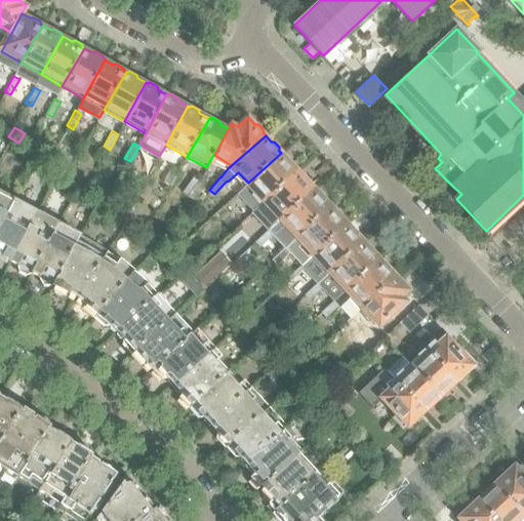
[(239,222),(240,223),(297,170),(296,168),(296,165),(291,160),(288,159),(281,153),(248,183),(264,200),(253,210),(252,209),(239,222)]
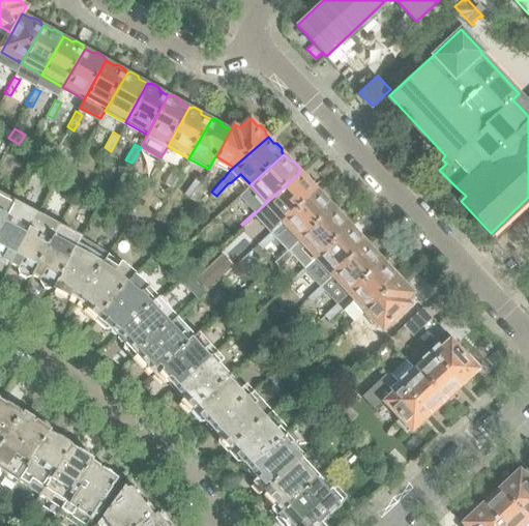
[(174,186),(182,171),(176,167),(167,182),(174,186)]
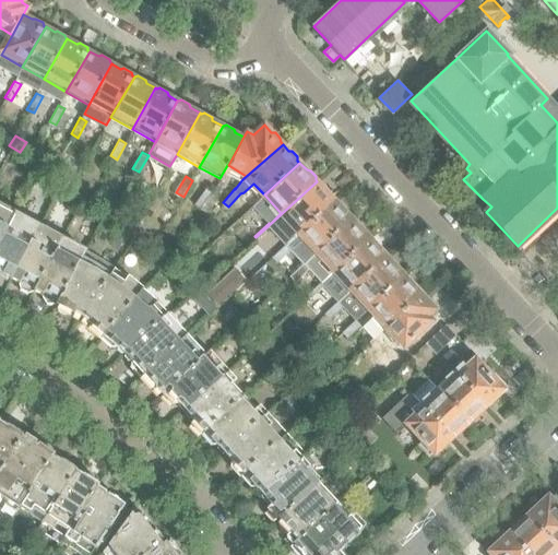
[(274,257),(334,200),(333,198),(333,195),(328,189),(323,188),(317,181),(256,237),(260,241),(274,229),(273,228),(283,222),(295,234),(286,244),(285,243),(272,255),(274,257)]
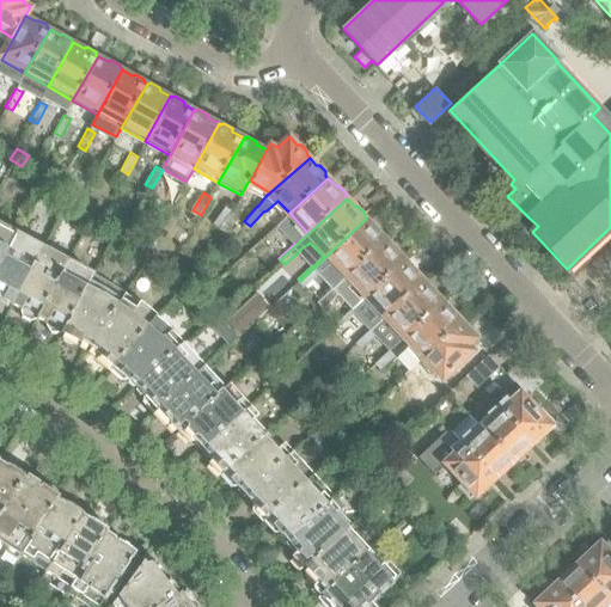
[(213,221),(219,225),(232,208),(226,204),(213,221)]
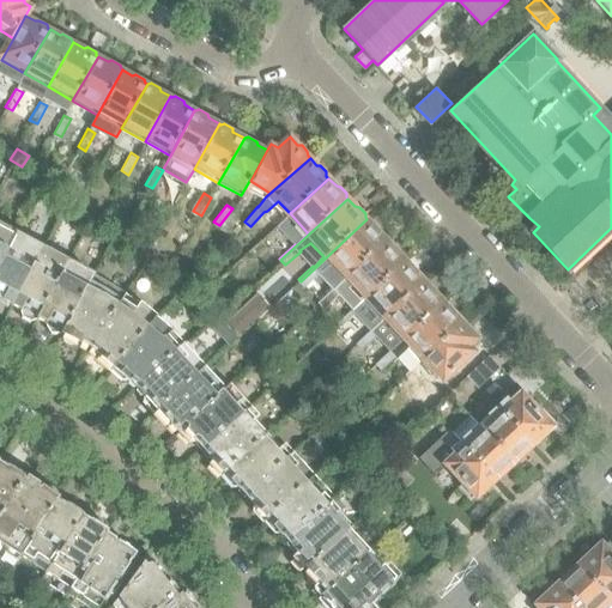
[(232,208),(219,225),(226,230),(238,213),(232,208)]
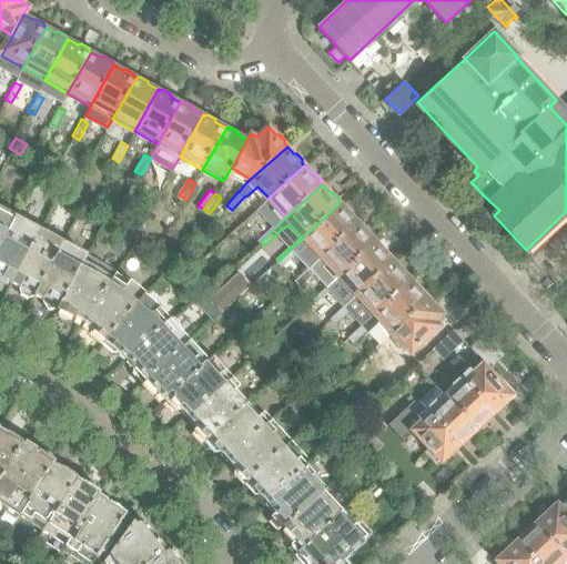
[(11,281),(40,227),(56,200),(48,197),(37,215),(33,214),(30,221),(18,214),(0,247),(0,270),(4,272),(2,277),(11,281)]
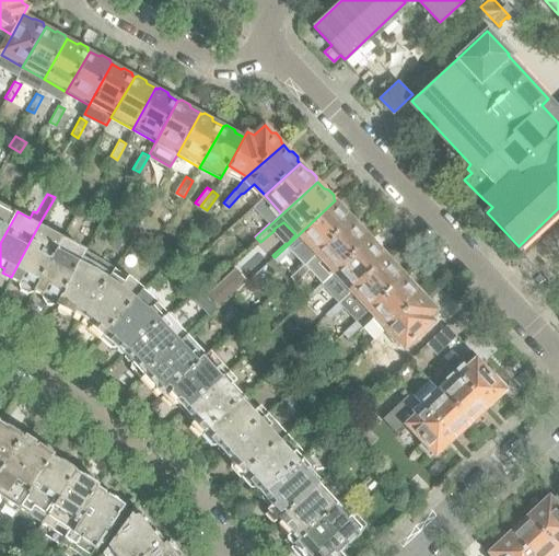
[(313,255),(352,219),(351,218),(351,213),(346,208),(341,208),(335,200),(275,257),(278,261),(291,248),(303,262),(304,262),(313,254),(313,255)]
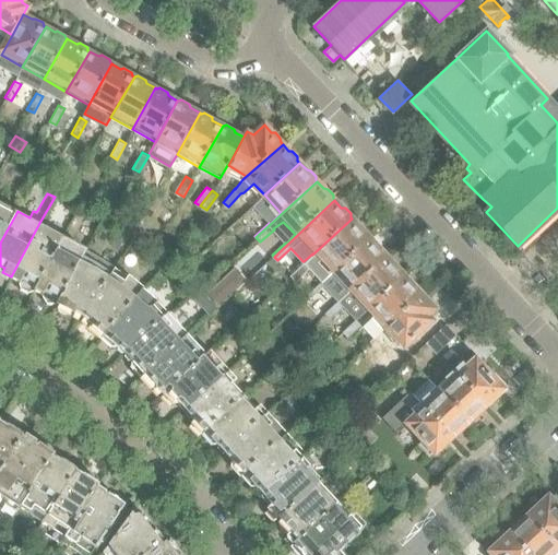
[(0,243),(18,211),(15,210),(0,201),(0,243)]
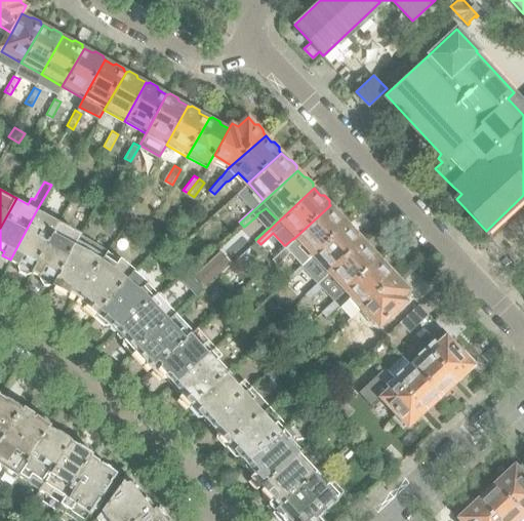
[(288,274),(289,276),(347,223),(346,222),(346,217),(340,212),(336,212),(330,205),(293,239),(309,255),(288,274)]
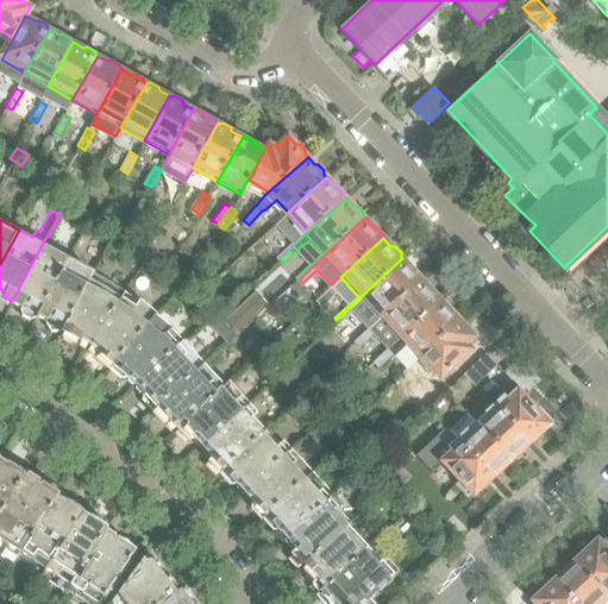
[(38,315),(69,257),(43,243),(12,301),(20,306),(22,313),(31,318),(38,315)]
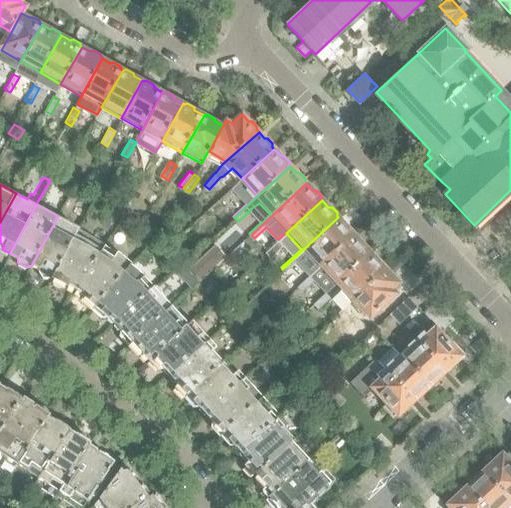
[(52,277),(79,227),(58,216),(32,265),(38,268),(38,269),(42,277),(43,277),(52,277)]
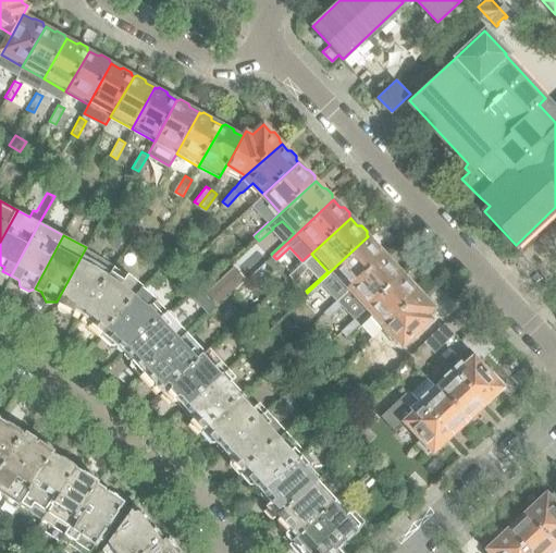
[(328,307),(386,256),(384,254),(384,250),(379,245),(375,244),(368,236),(307,293),(311,297),(328,282),(340,295),(328,307)]
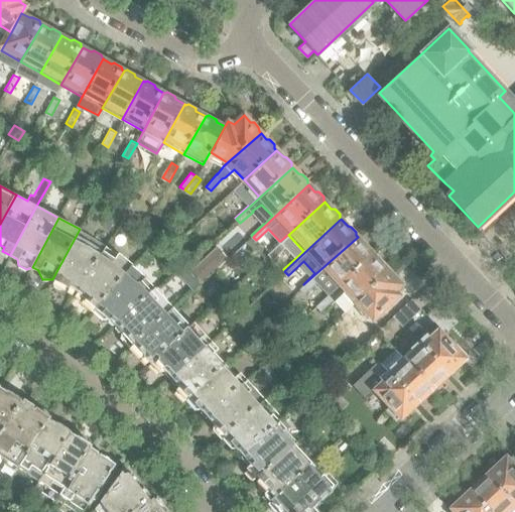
[(174,235),(179,230),(174,225),(168,230),(174,235)]
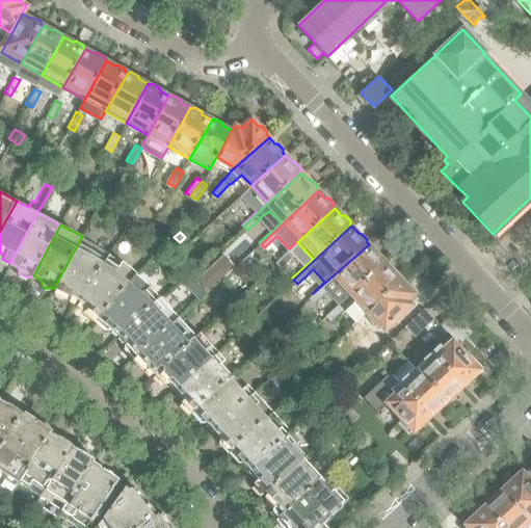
[(78,298),(78,299),(110,254),(96,244),(82,237),(82,236),(54,288),(56,293),(64,297),(70,296),(71,295),(78,298)]
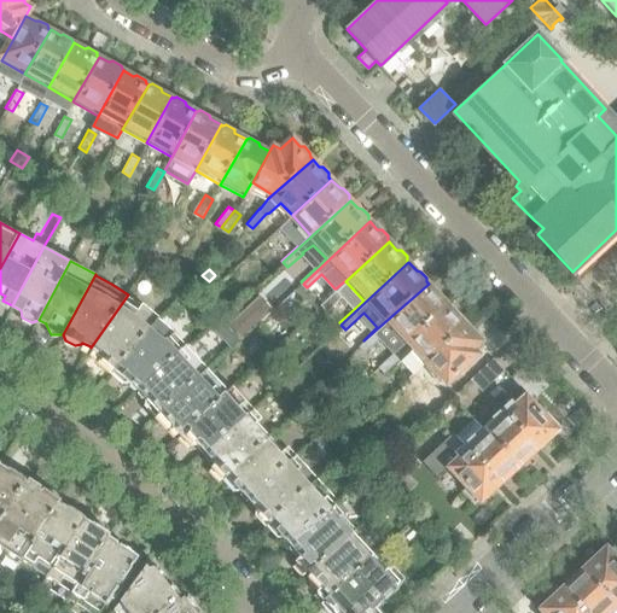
[(407,338),(408,340),(447,304),(446,302),(446,298),(440,292),(435,291),(429,284),(364,340),(360,344),(365,350),(379,337),(393,351),(394,351),(407,338)]
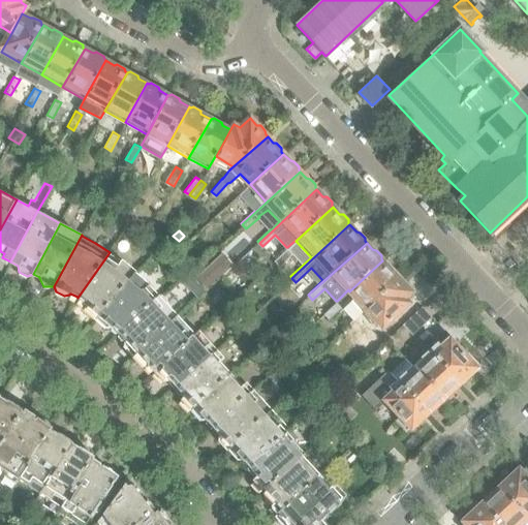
[(95,317),(135,272),(121,260),(110,252),(78,298),(84,302),(85,309),(95,317)]
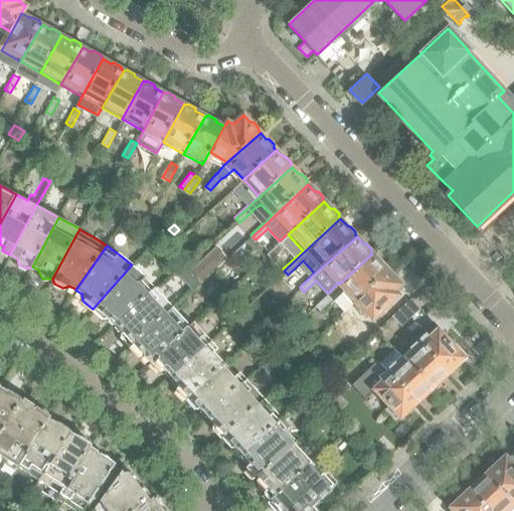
[(356,300),(388,270),(387,269),(387,266),(382,261),(378,260),(372,253),(340,284),(356,300)]
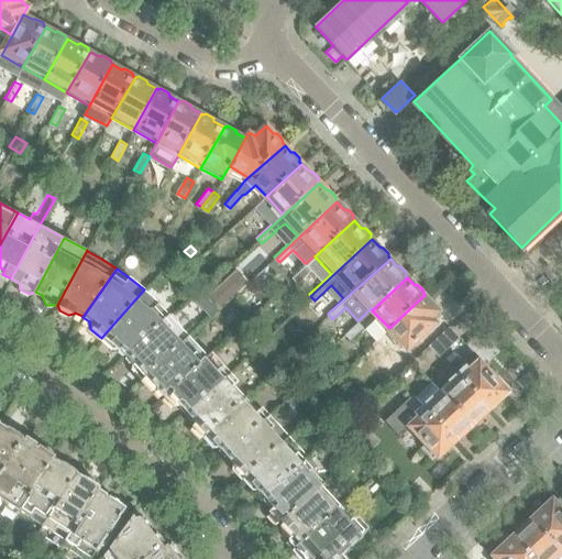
[(119,347),(127,353),(167,311),(158,303),(144,289),(101,338),(112,348),(119,347)]
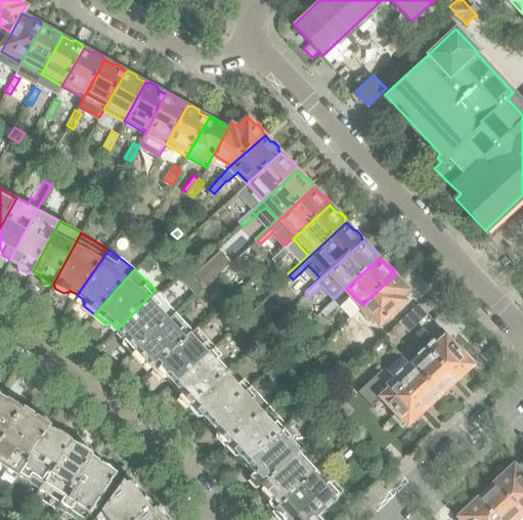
[(395,274),(362,305),(351,315),(366,332),(355,342),(365,353),(389,332),(380,321),(404,299),(400,295),(407,289),(405,286),(405,283),(400,277),(397,276),(395,274)]
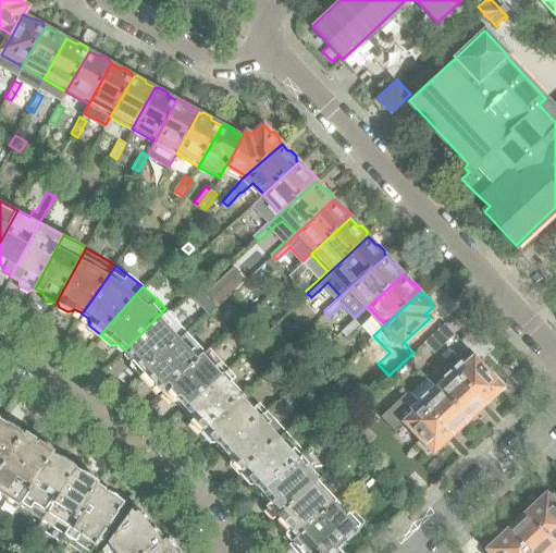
[(131,363),(140,373),(187,331),(165,308),(125,349),(131,355),(131,363)]
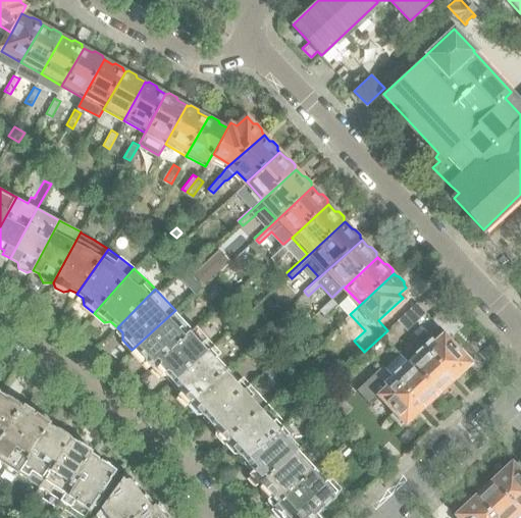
[(332,297),(331,297),(319,308),(324,313),(336,301),(332,297)]
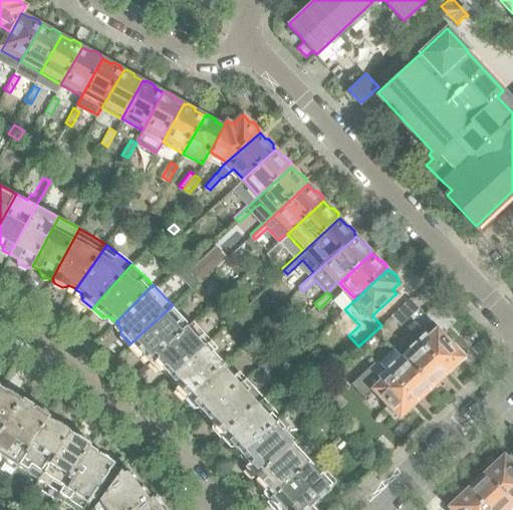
[(401,323),(420,306),(411,296),(392,313),(401,323)]
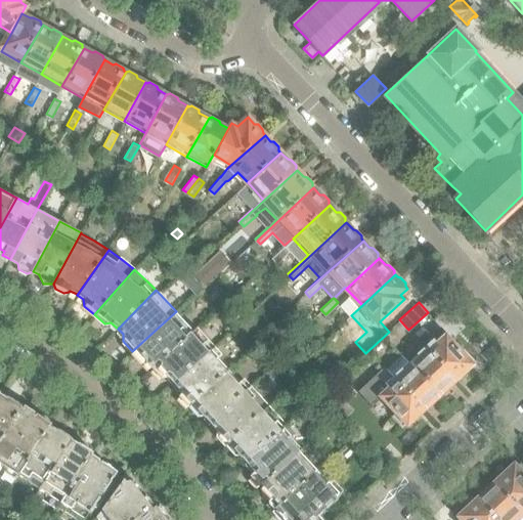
[(176,311),(132,351),(141,361),(146,361),(153,367),(155,366),(193,330),(176,311)]
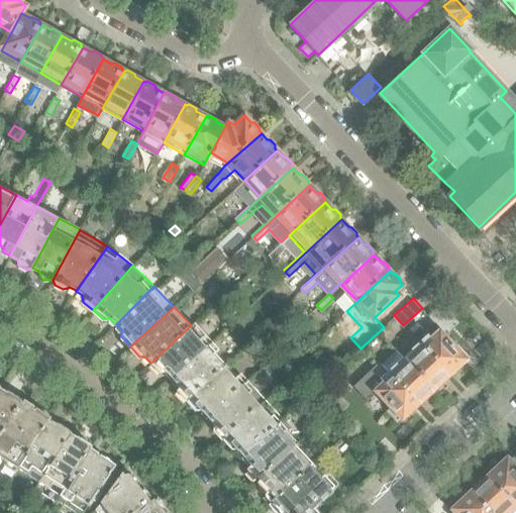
[(173,377),(212,340),(195,321),(191,325),(152,362),(161,371),(167,371),(173,377)]
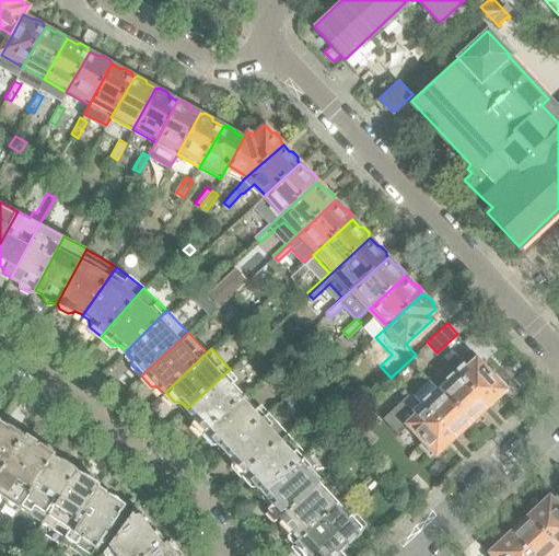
[(486,405),(454,370),(449,363),(453,359),(443,349),(434,358),(443,368),(443,375),(445,378),(450,382),(441,390),(430,378),(428,379),(468,421),(472,419),(475,418),(479,414),(480,410),(486,405)]
